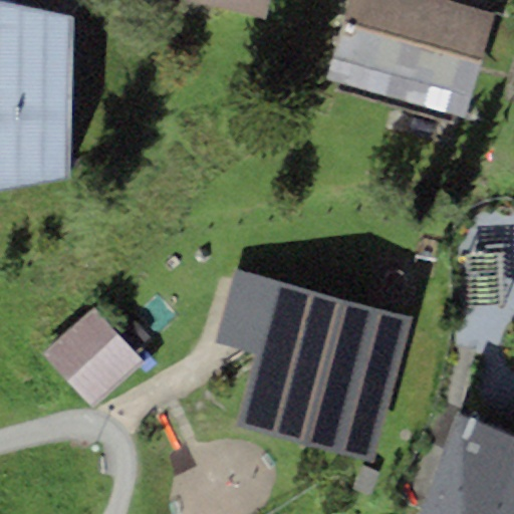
[(0,0),(0,189),(68,177),(73,16),(0,0)]
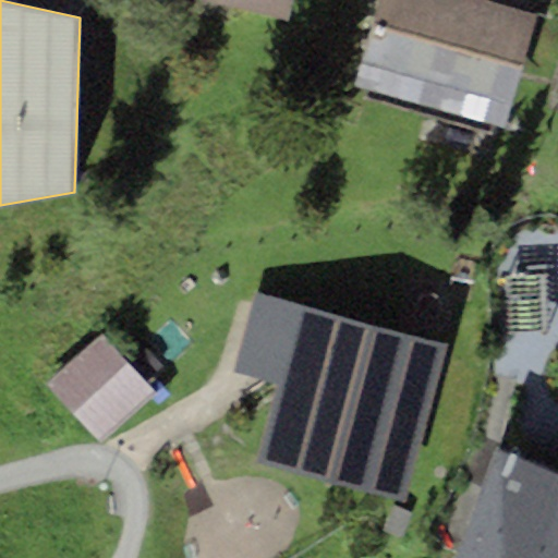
[(203,0),(290,19),(293,0),(203,0)]
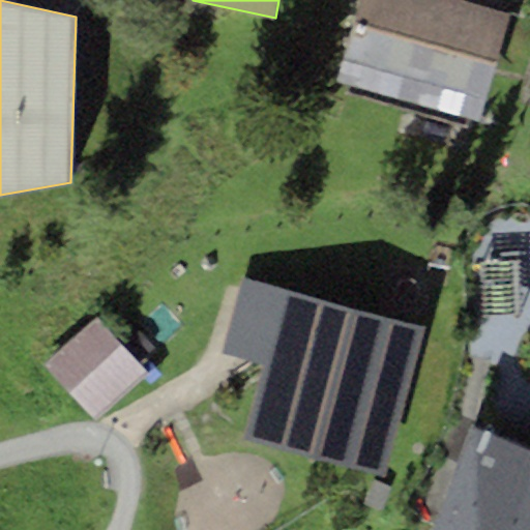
[(470,0),(357,0),(335,82),(479,122),(510,11),(470,0)]
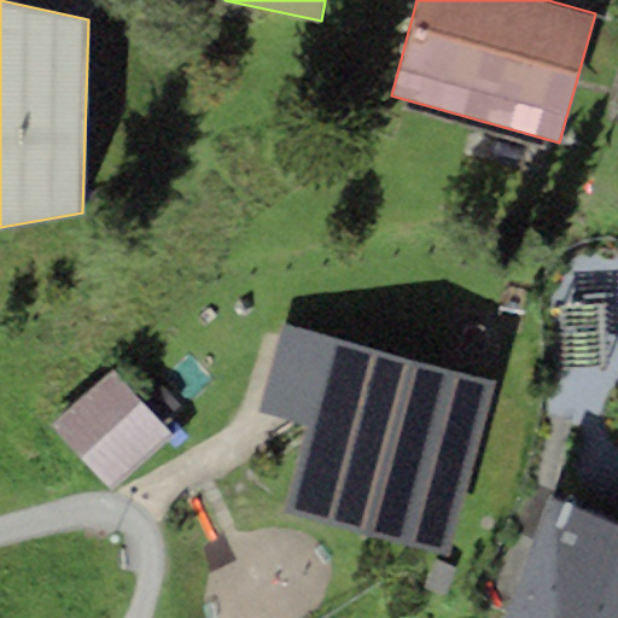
[(448,555),(493,383),(281,328),(260,412),(307,424),(284,513),(448,555)]
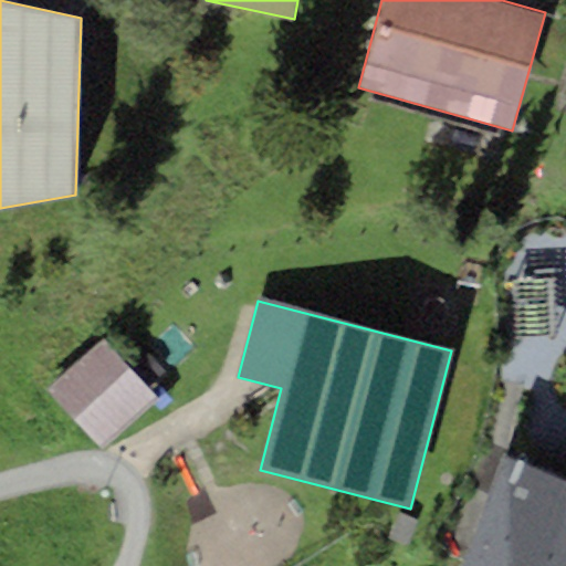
[(102,450),(159,398),(106,341),(49,392),(102,450)]
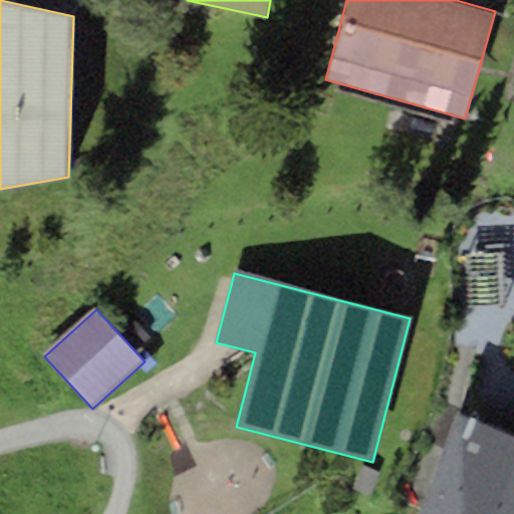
[(513,513),(513,438),(459,416),(420,513),(513,513)]
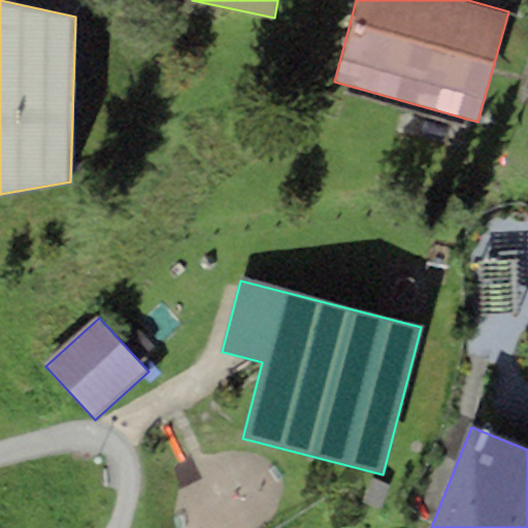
All buildings are outlined.
